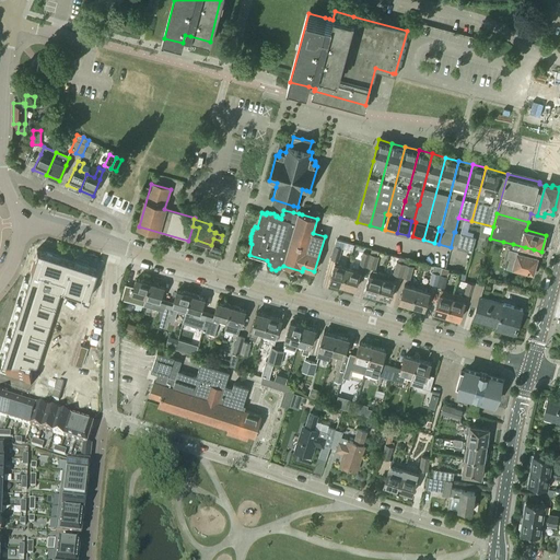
[(464,251),(468,235),(461,233),(456,248),(464,251)]
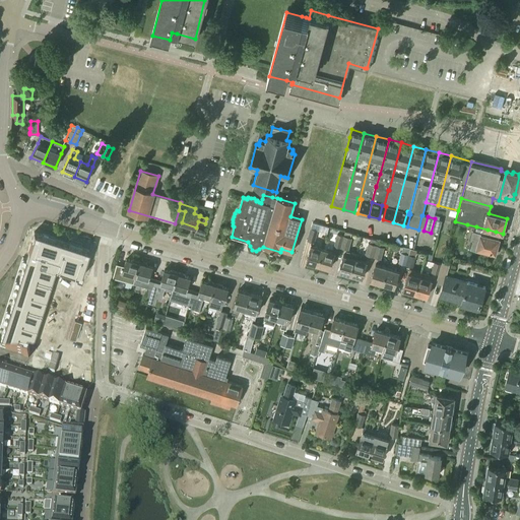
[(435,218),(431,233),(438,235),(442,220),(435,218)]
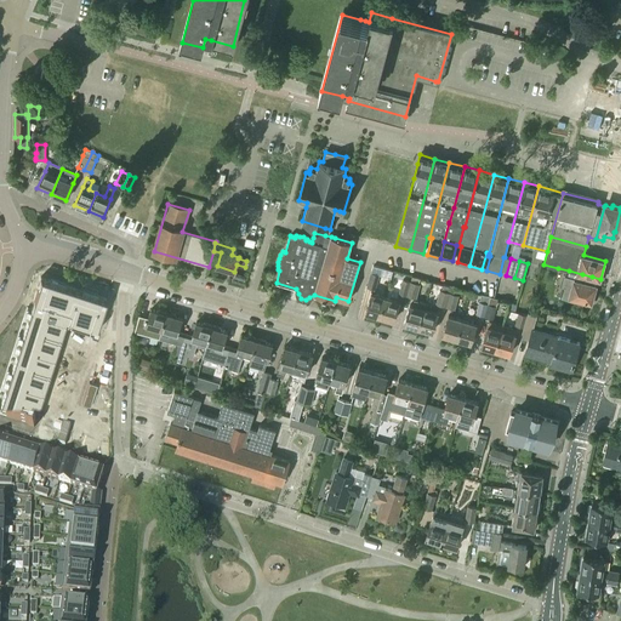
[(565,277),(562,285),(565,286),(563,296),(569,298),(569,296),(580,300),(580,297),(590,301),(591,300),(593,301),(597,291),(593,290),(594,284),(591,283),(591,280),(582,278),(582,274),(569,271),(568,277),(565,277)]
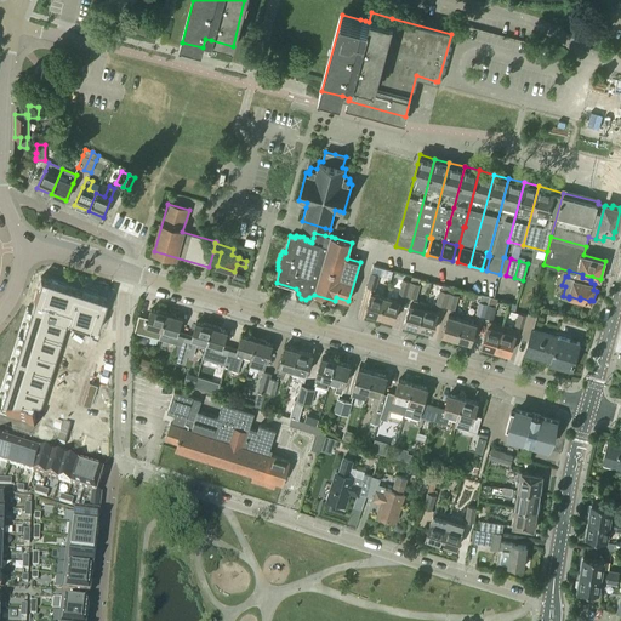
[(379,275),(371,273),(366,286),(375,289),(379,275)]
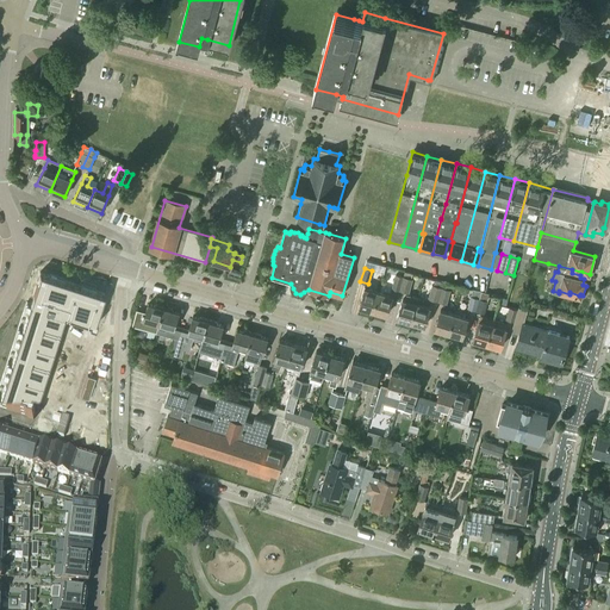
[(403,278),(399,291),(409,293),(412,280),(411,280),(414,274),(405,272),(403,278)]
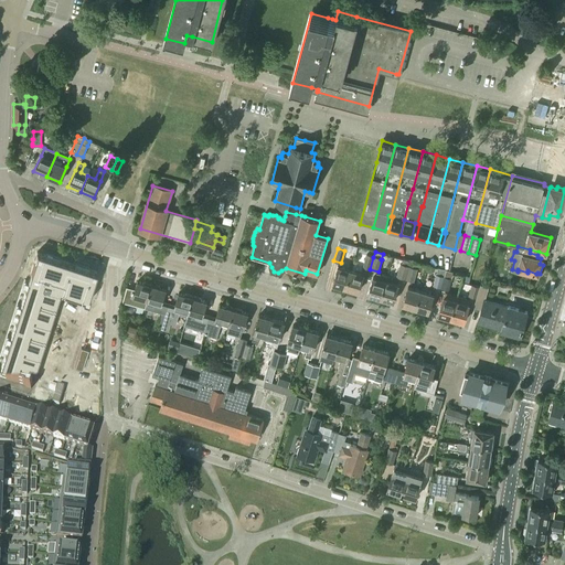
[(24,279),(0,353),(0,377),(25,386),(24,386),(31,388),(32,383),(28,382),(57,287),(84,296),(83,300),(88,302),(91,297),(88,296),(97,272),(86,268),(88,263),(75,259),(73,264),(36,253),(30,274),(31,274),(29,280),(24,279)]
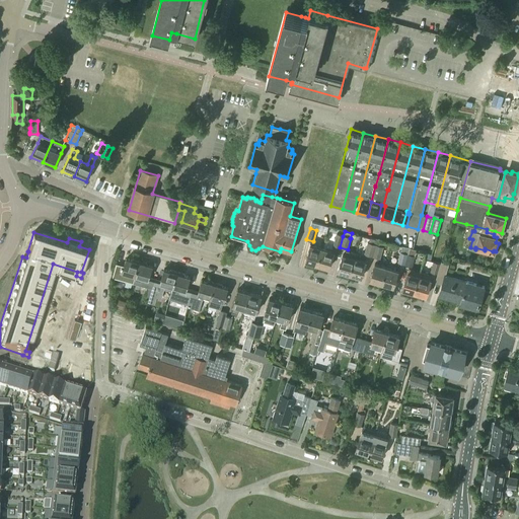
[(340,247),(343,236),(337,234),(334,245),(340,247)]
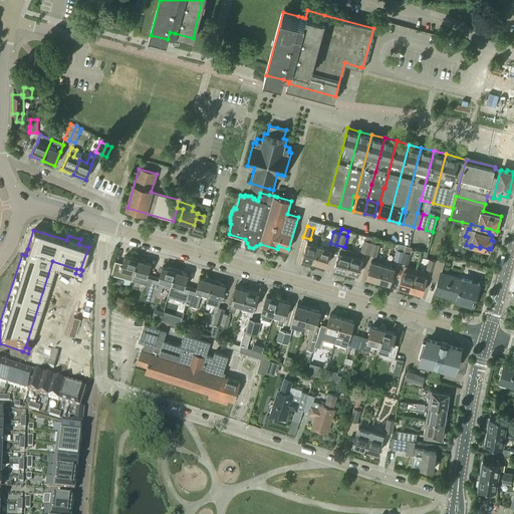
[(361,252),(368,254),(371,243),(373,237),(366,235),(365,241),(364,241),(361,252)]
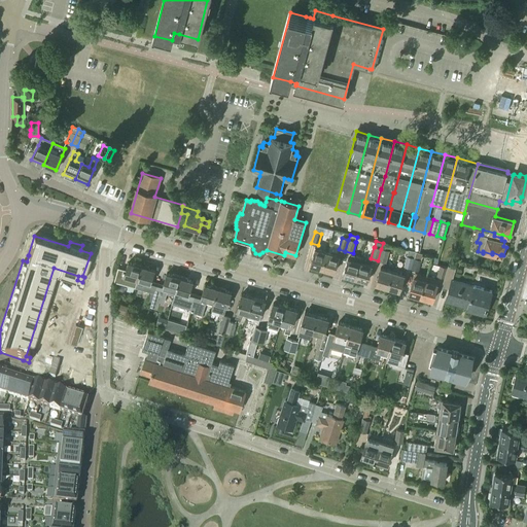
[(322,269),(327,252),(315,249),(310,266),(315,267),(315,268),(320,269),(320,268),(322,269)]
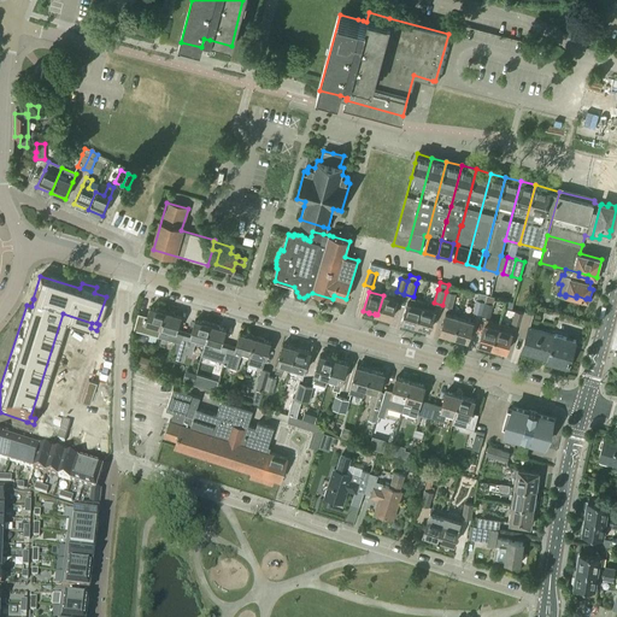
[(446,292),(442,305),(451,307),(454,294),(446,292)]
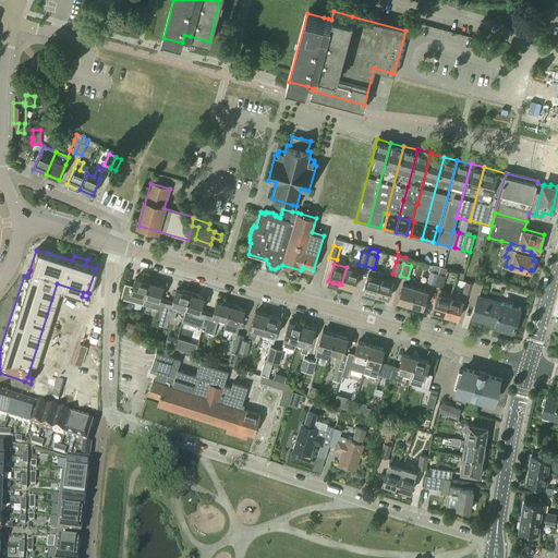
[(427,282),(435,284),(440,267),(433,265),(431,271),(427,282)]
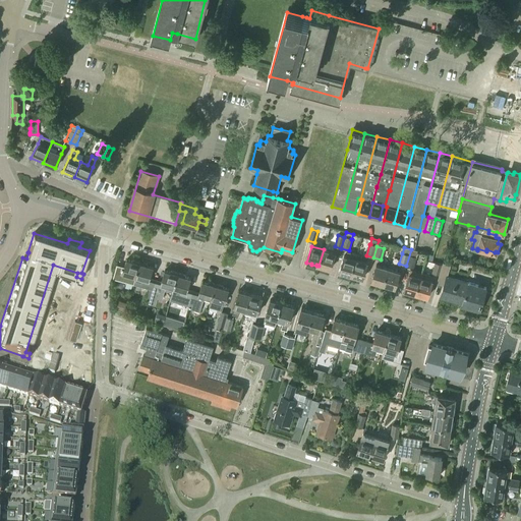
[(324,249),(319,266),(321,266),(321,267),(327,269),(328,268),(330,269),(335,253),(324,249)]
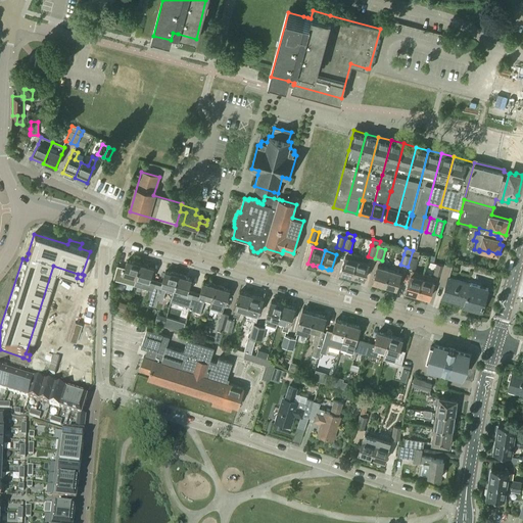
[(413,250),(408,267),(415,269),(418,258),(416,257),(417,251),(413,250)]
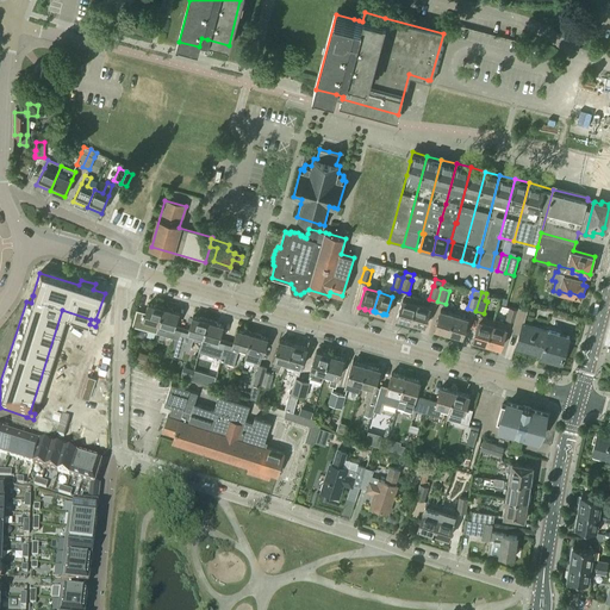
[(403,299),(397,318),(411,322),(416,304),(418,297),(406,294),(405,300),(403,299)]
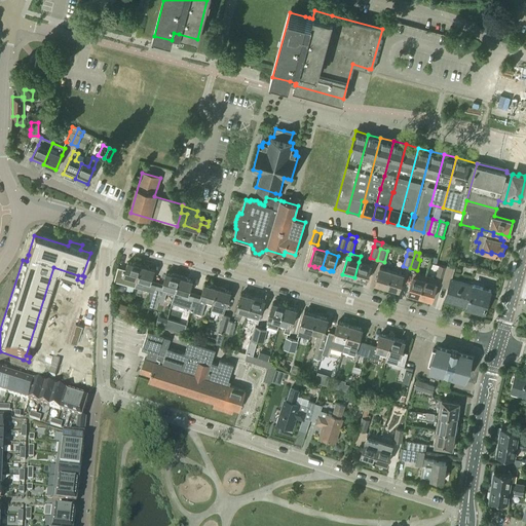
[(125,275),(122,283),(127,285),(130,276),(138,278),(142,264),(135,262),(134,263),(127,261),(124,274),(125,275)]
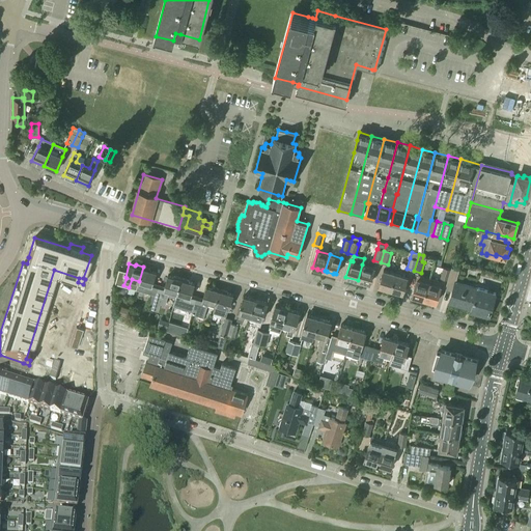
[(362,264),(358,280),(369,283),(374,268),(362,264)]
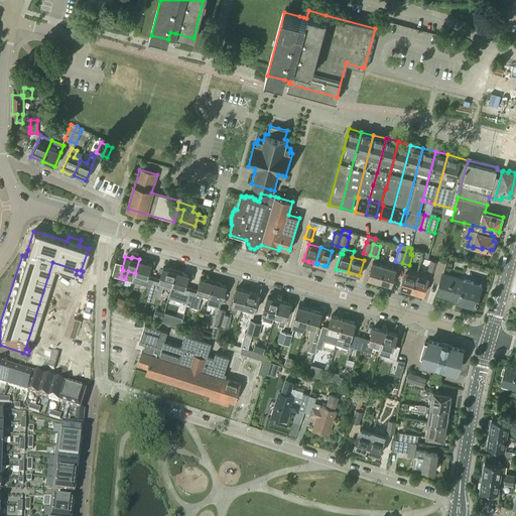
[(135,273),(132,281),(140,283),(151,286),(154,277),(148,275),(151,264),(145,262),(146,261),(139,259),(135,273)]
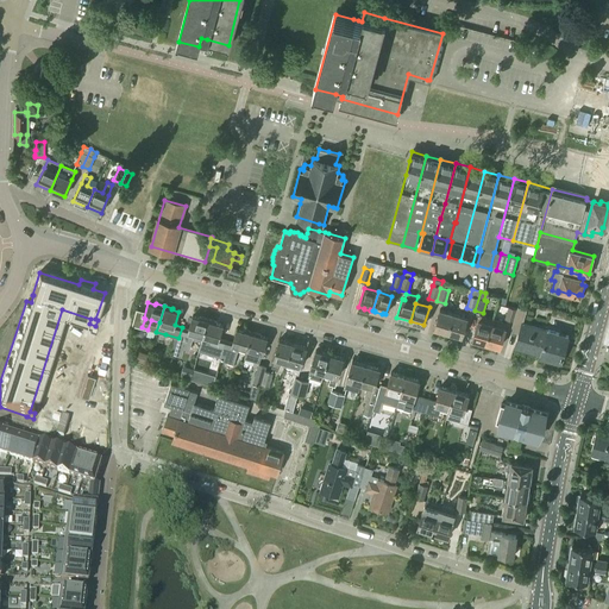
[(514,322),(518,309),(508,307),(504,319),(514,322)]
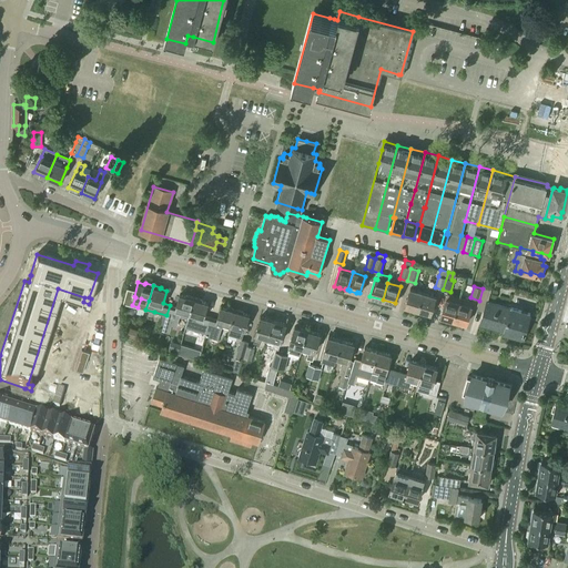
[(510,308),(487,302),(490,288),(483,286),(483,288),(479,301),(476,308),(484,311),(479,324),(504,331),(504,332),(523,337),(525,331),(527,332),(530,322),(527,321),(529,314),(510,307),(510,308)]
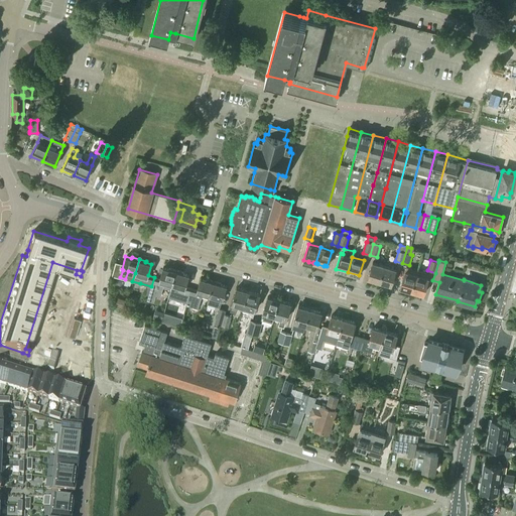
[(380,281),(384,266),(373,262),(368,278),(380,281)]
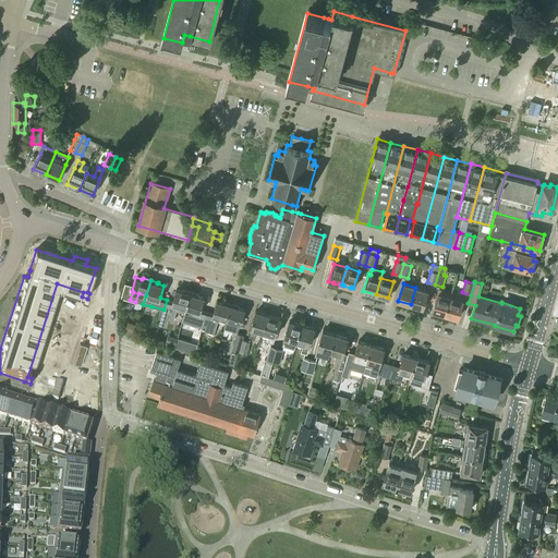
[(415,288),(411,304),(423,308),(428,291),(415,288)]
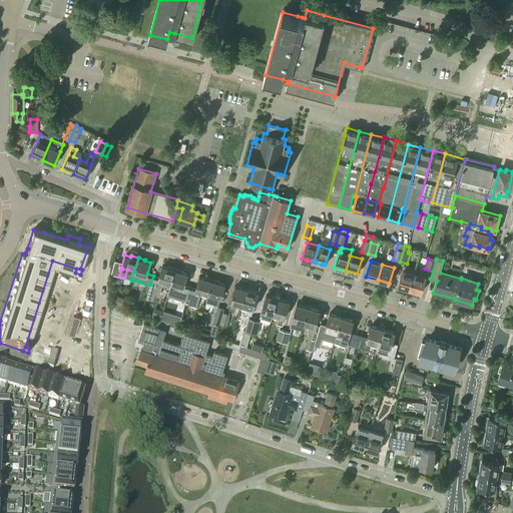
[(150,285),(146,298),(152,300),(154,293),(159,295),(162,286),(169,288),(175,269),(168,267),(168,268),(162,266),(158,277),(153,276),(150,285)]
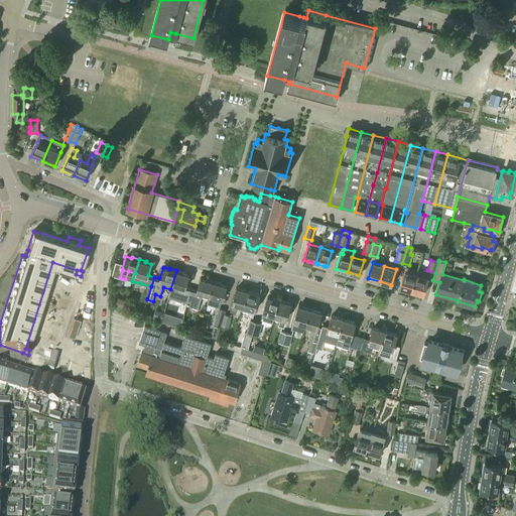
[(412,290),(417,270),(406,267),(400,287),(412,290)]
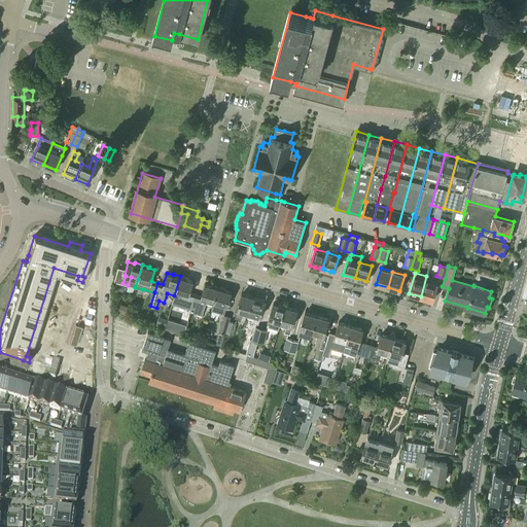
[(174,295),(172,304),(191,309),(192,304),(196,293),(189,292),(192,281),(187,279),(187,278),(180,276),(174,295)]
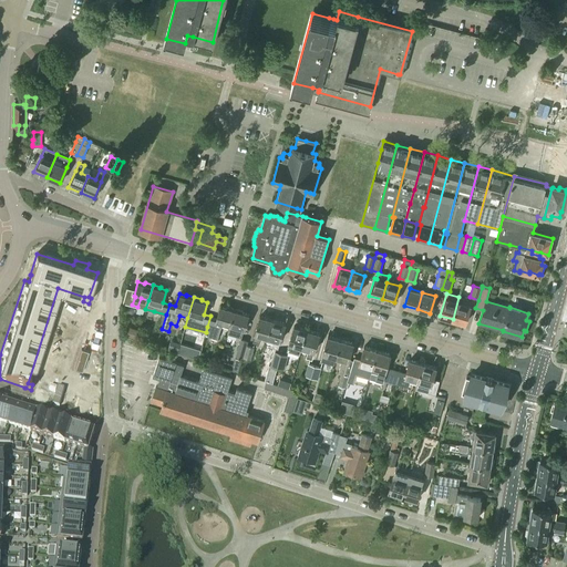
[(459,297),(453,319),(454,320),(453,320),(460,322),(460,321),(465,323),(471,306),(470,305),(471,300),(459,297)]
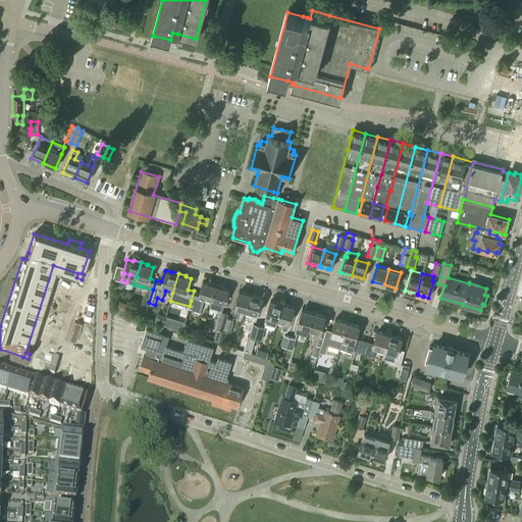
[(190,306),(189,308),(195,310),(196,308),(201,310),(204,300),(211,302),(216,284),(209,282),(209,283),(203,281),(200,293),(194,291),(191,301),(190,306)]
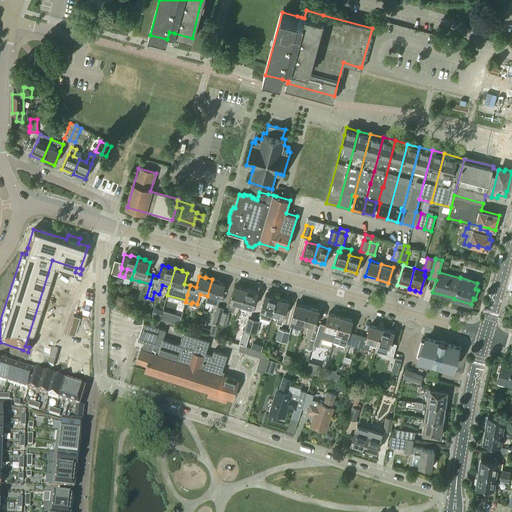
[(207,296),(206,301),(212,303),(218,304),(220,296),(221,296),(225,284),(219,282),(219,281),(212,279),(207,296)]
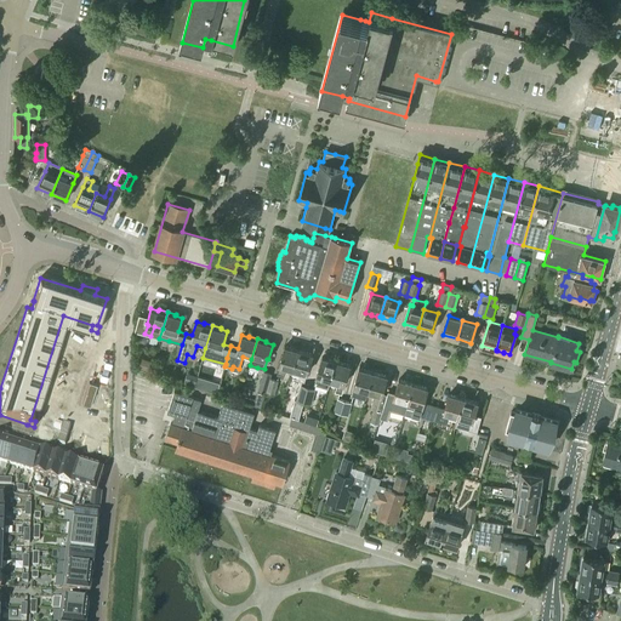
[(292,369),(298,351),(285,347),(279,365),(280,365),(278,374),(283,376),(285,368),(292,369)]
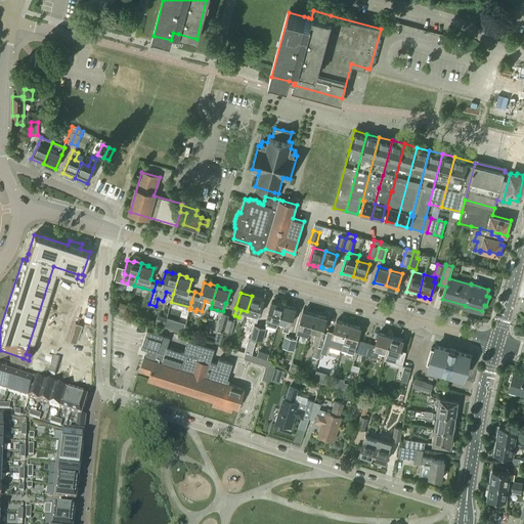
[(252,296),(247,311),(246,315),(253,317),(252,320),(257,322),(259,315),(264,299),(252,296)]
